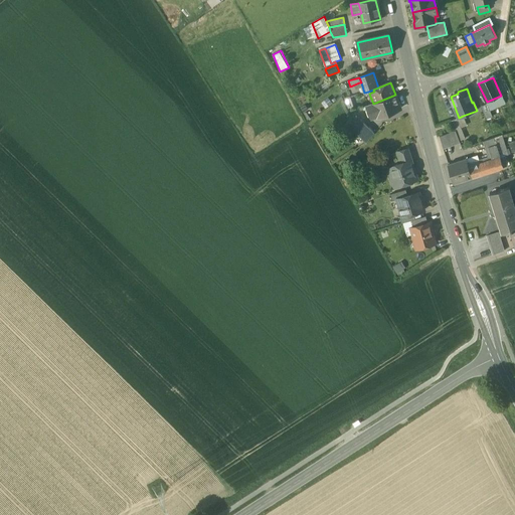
[(395,95),(373,104),(376,114),(378,117),(400,109),(395,95)]
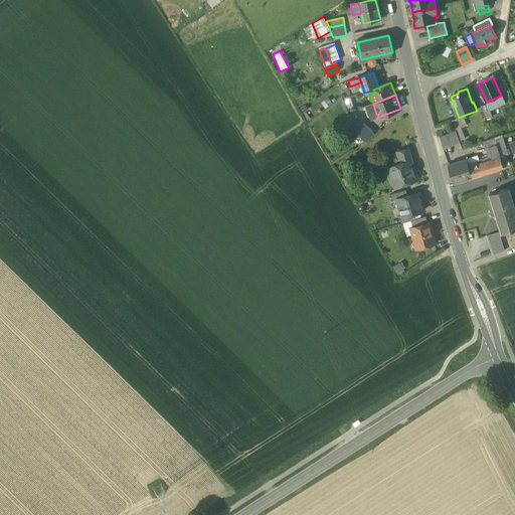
[(505,105),(501,96),(487,102),(488,105),(487,105),(490,112),(505,105)]
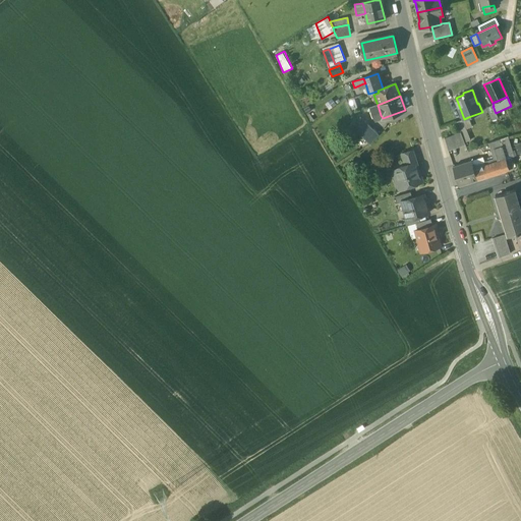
[(375,117),(381,115),(378,105),(371,107),(375,117)]
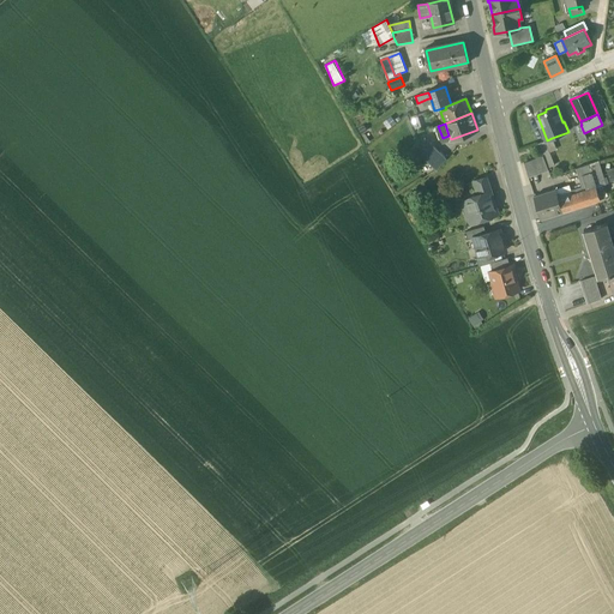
[(573,127),(579,143),(587,140),(584,133),(581,125),(573,127)]
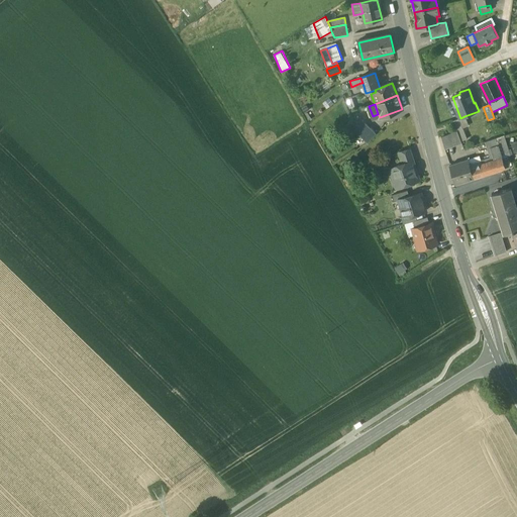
[(348,126),(367,143),(376,133),(356,116),(348,126)]
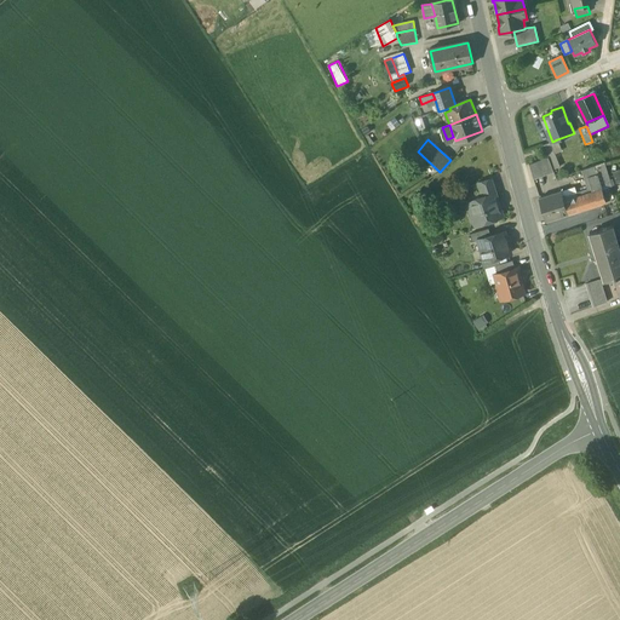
[(562,151),(557,139),(552,142),(550,143),(555,155),(562,151)]
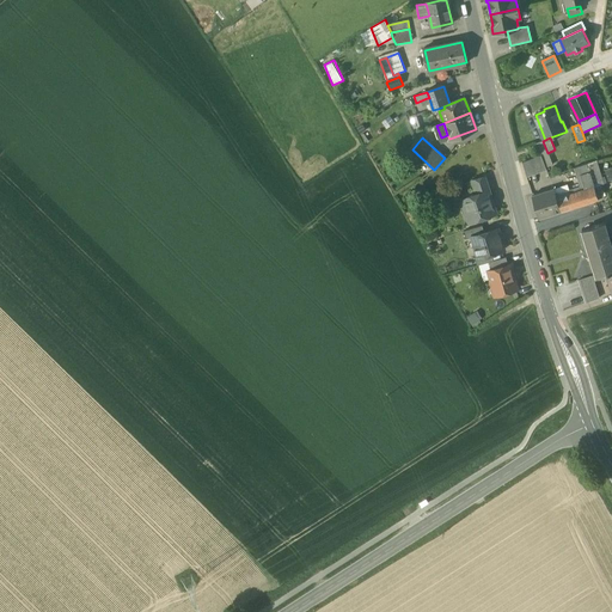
[(536,142),(540,155),(548,153),(543,141),(543,140),(536,142)]
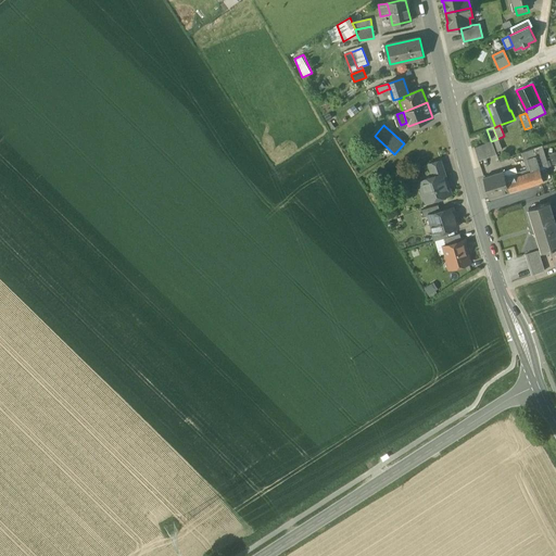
[(502,151),(497,139),(491,141),(495,153),(502,151)]
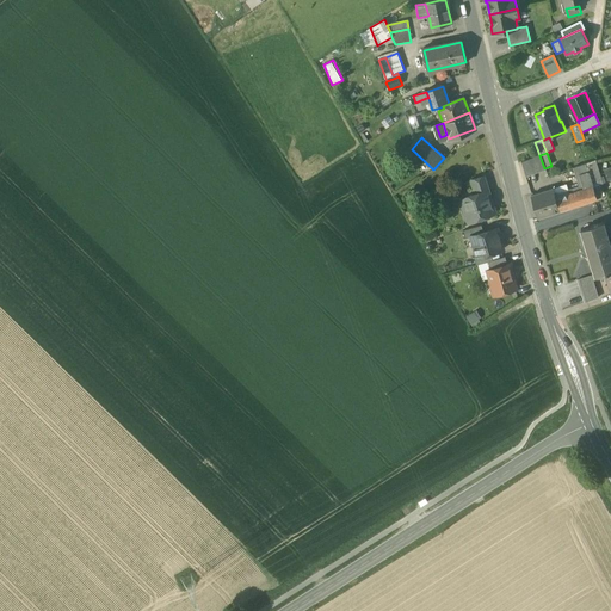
[(544,168),(539,155),(520,162),(525,176),(545,168),(544,168)]
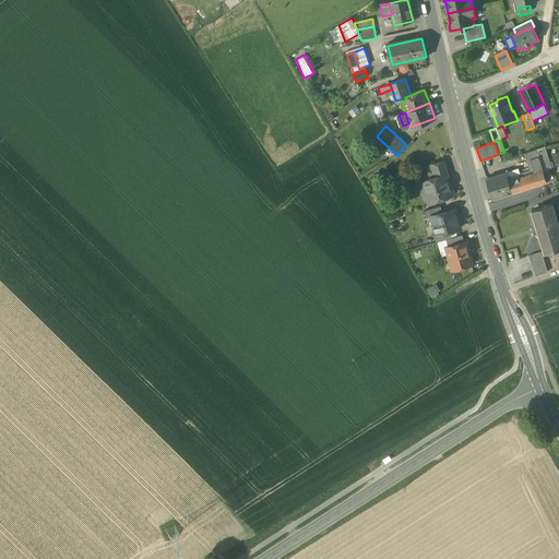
[(535,150),(538,158),(543,171),(551,169),(545,146),(535,150)]
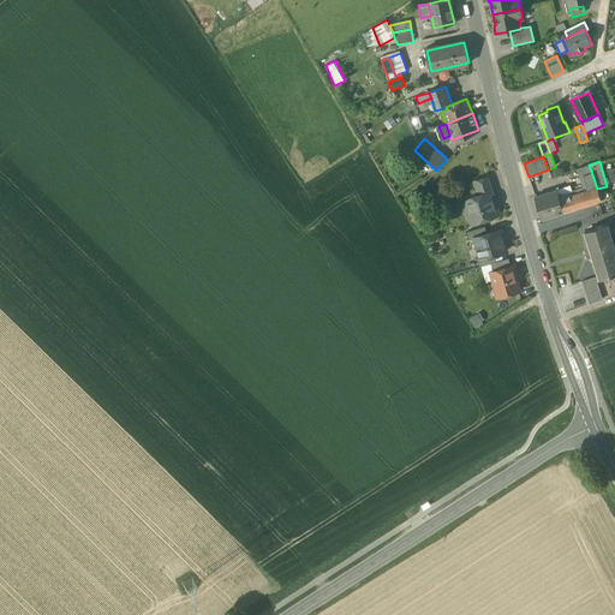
[(575,169),(579,178),(583,177),(592,174),(589,165),(575,169)]
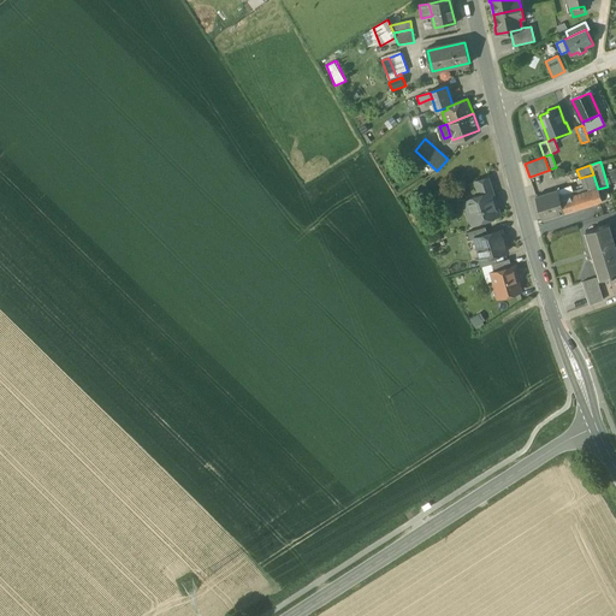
[(602,201),(598,189),(593,175),(584,177),(586,187),(582,188),(573,191),(572,191),(572,195),(560,199),(564,213),(602,201)]
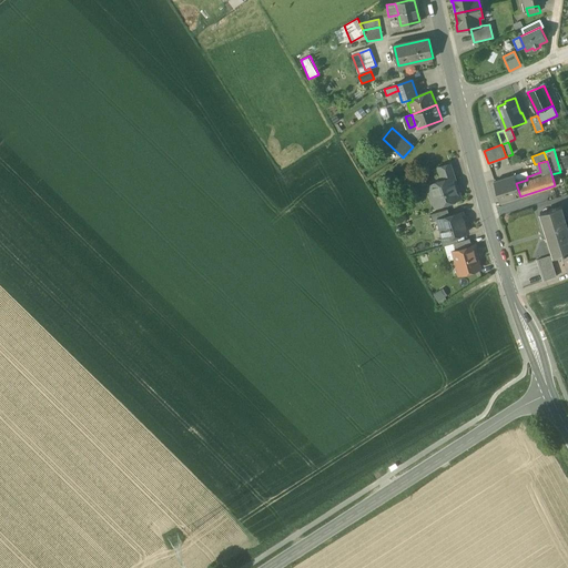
[(438,168),(442,180),(453,176),(454,178),(454,176),(450,163),(438,168)]
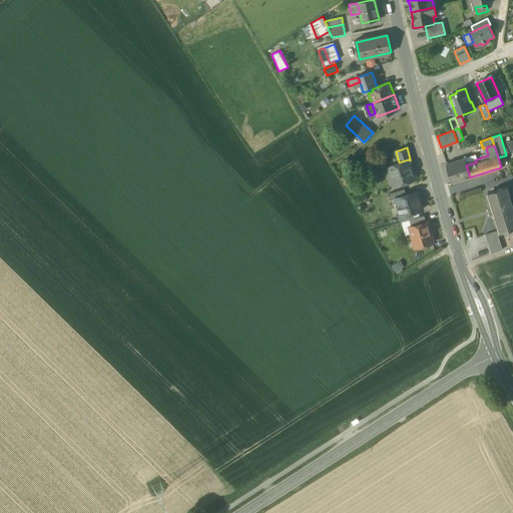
[(476,154),(464,158),(466,165),(476,162),(476,159),(477,159),(476,154)]
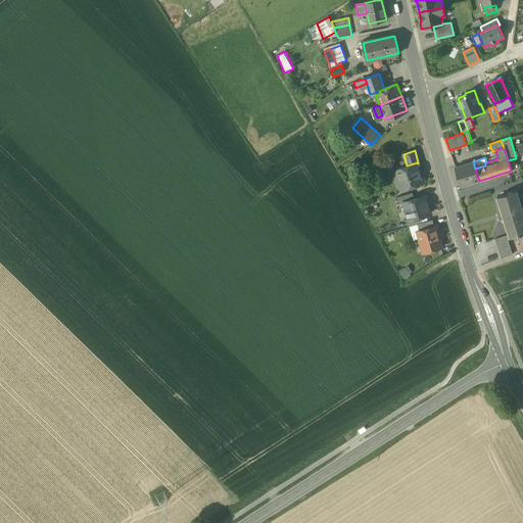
[(454,167),(460,186),(479,181),(475,169),(473,161),(454,167)]
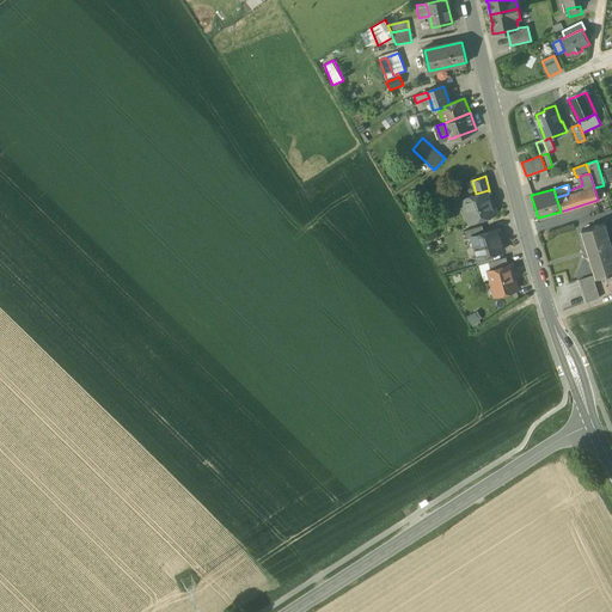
[(471,213),(473,221),(496,213),(489,191),(488,190),(476,194),(466,197),(463,202),(466,212),(471,213)]
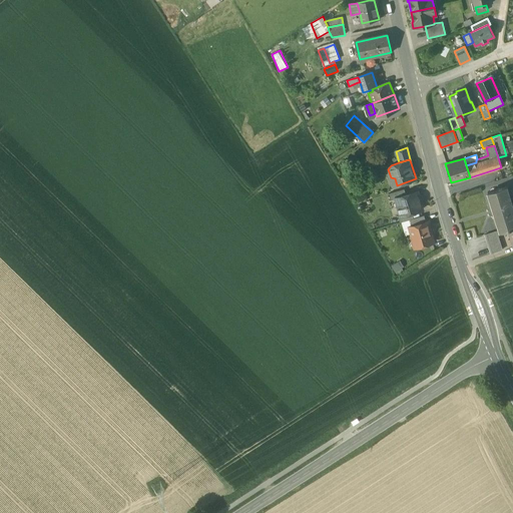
[(500,232),(510,229),(512,228),(512,206),(507,186),(496,189),(496,190),(488,192),(500,232)]
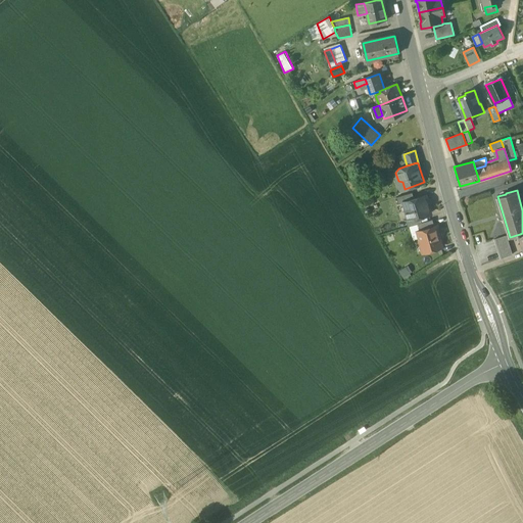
[(396,197),(398,204),(403,202),(414,199),(412,193),(396,197)]
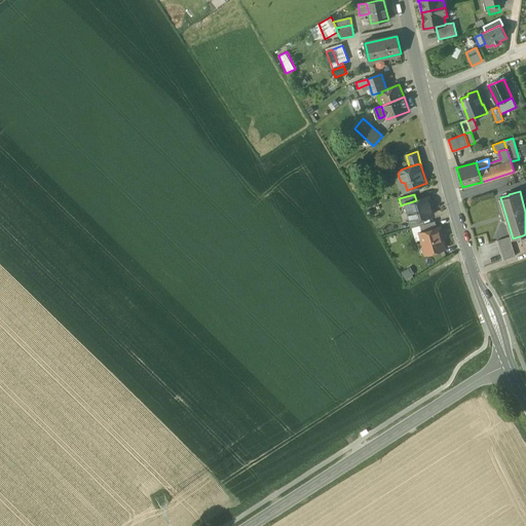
[(433,215),(430,207),(428,200),(427,196),(416,200),(406,203),(411,221),(422,218),(433,215)]
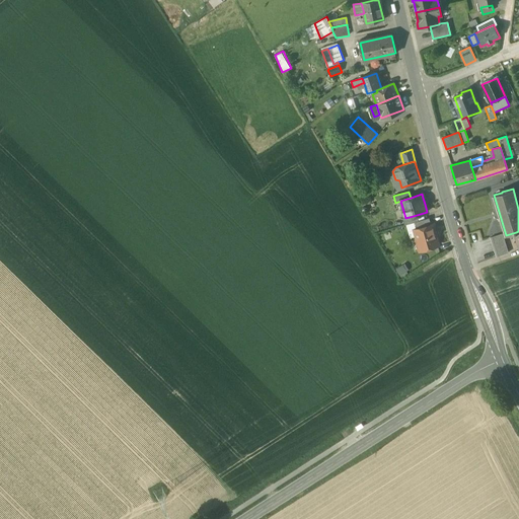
[(404,225),(415,222),(418,221),(417,215),(405,218),(402,218),(404,225)]
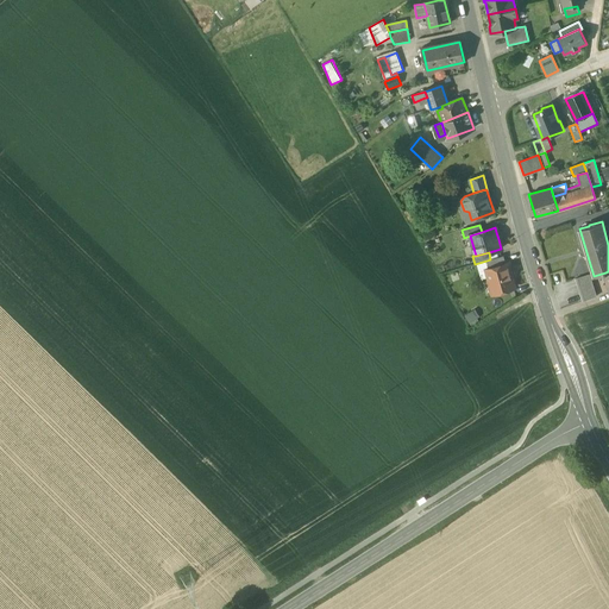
[(503,256),(490,259),(487,261),(489,269),(506,264),(503,256)]
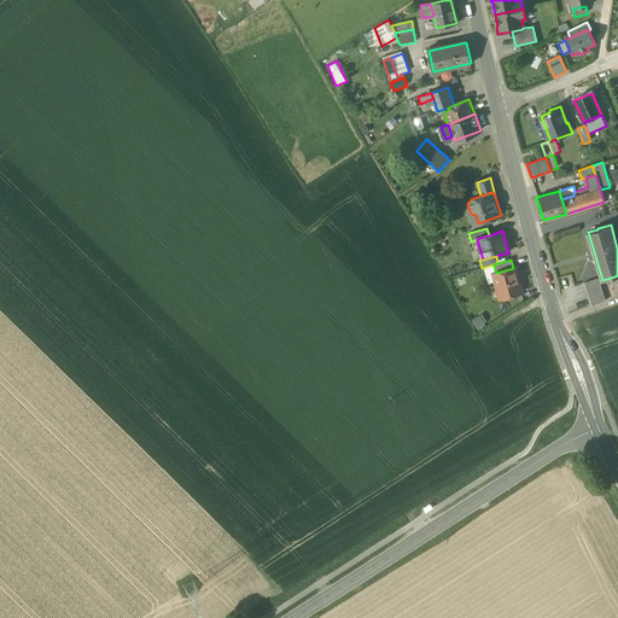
[(505,297),(506,298),(511,297),(512,295),(522,292),(514,267),(513,268),(496,273),(494,273),(499,290),(500,289),(502,298),(505,297)]
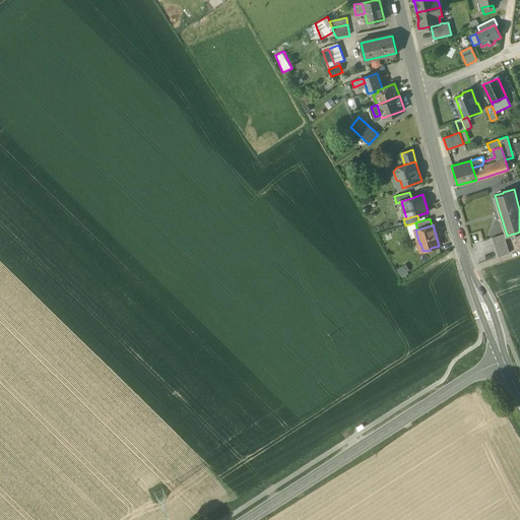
[(492,238),(498,258),(509,254),(503,235),(492,238)]
